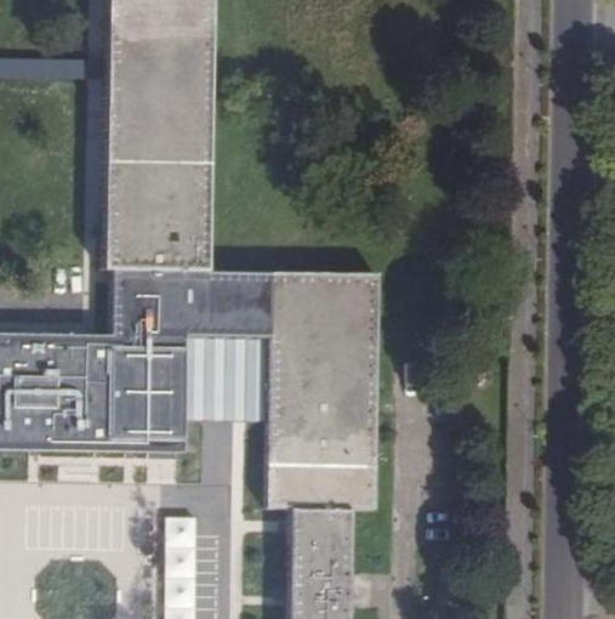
[(353,618),(354,509),(377,510),(380,273),(211,271),(214,0),(109,0),(107,270),(115,270),(115,336),(0,335),(0,448),(184,450),(186,420),(187,335),(271,336),(269,421),(269,507),(292,507),(289,618),(353,618)]
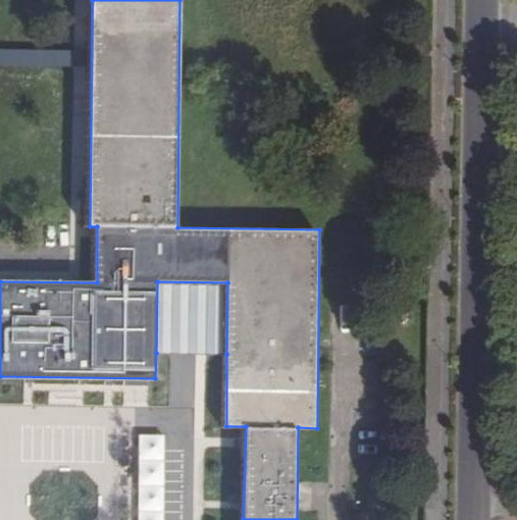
[(86,44),(0,44),(0,54),(86,54),(86,44)]
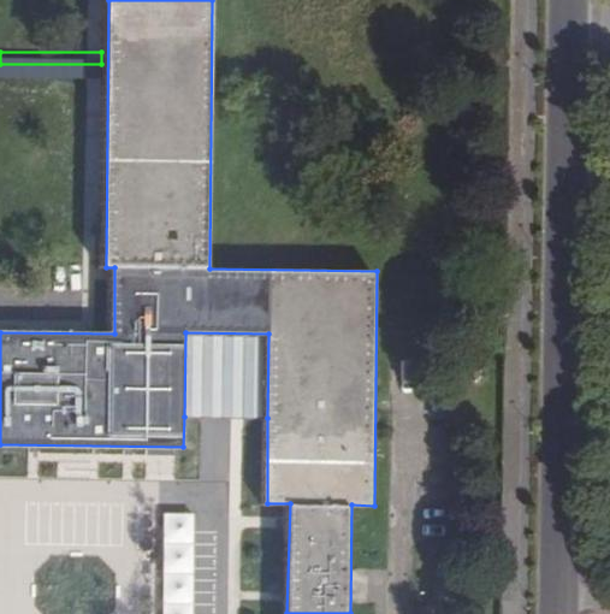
[(185,332),(184,417),(267,418),(268,334),(185,332)]
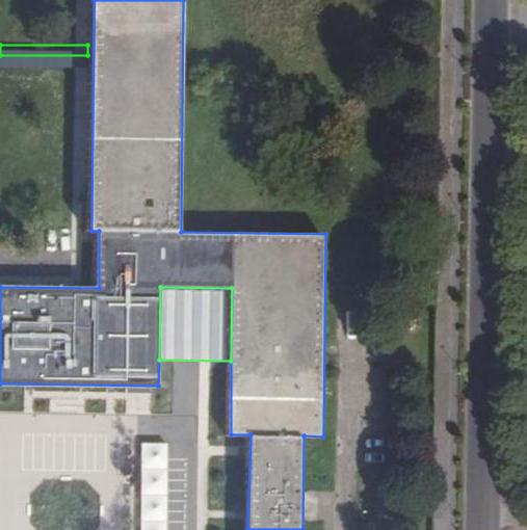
[(168,529),(169,446),(151,446),(150,529),(168,529)]
